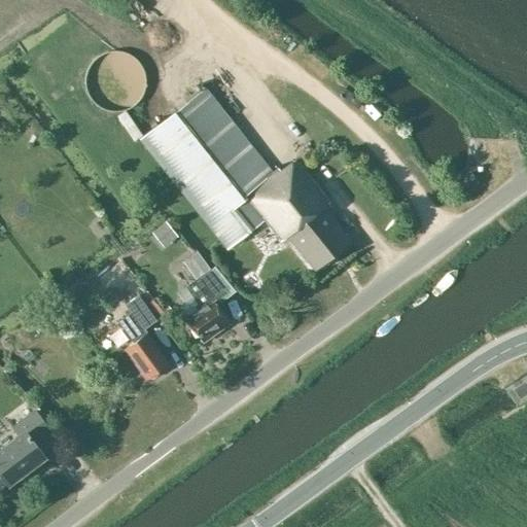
[(86,71),(84,81),(84,82),(85,83),(88,93),(93,102),(101,108),(110,111),(120,111),(130,108),(137,102),(143,93),(145,83),(145,82),(145,81),(143,71),(138,62),(130,55),(120,51),(110,51),(100,55),(92,62),(86,71)]
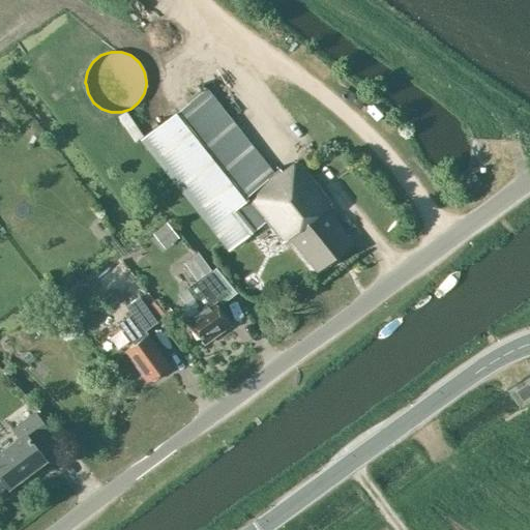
[(223,242),(229,251),(265,222),(282,242),(288,238),(315,271),(351,242),(324,208),(329,204),(295,160),(282,173),(277,168),(274,173),(205,87),(141,140),(223,242)]
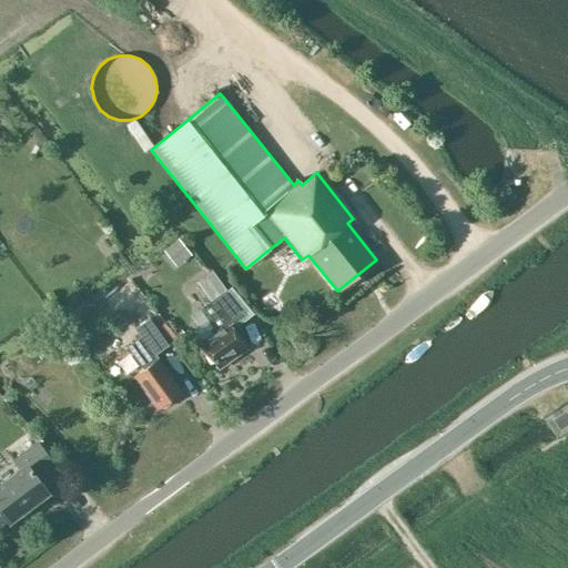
[(505,188),(494,196),(500,205),(513,198),(505,188)]
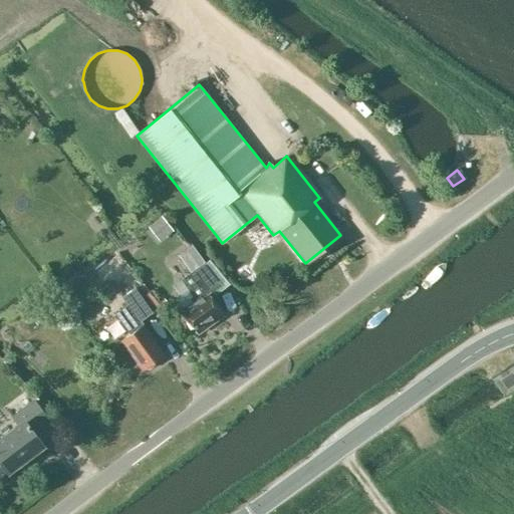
[(164,216),(153,225),(163,238),(174,229),(164,216)]
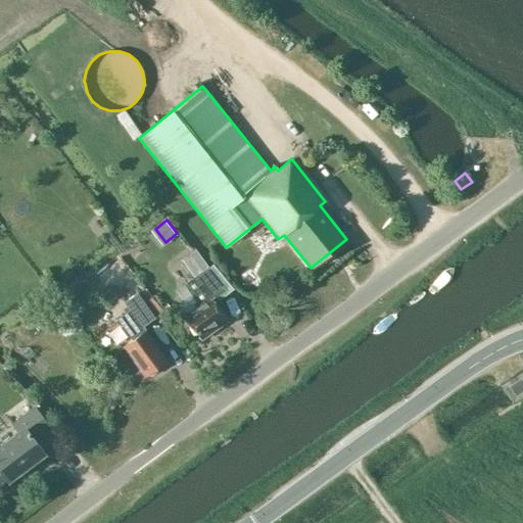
[(186,255),(181,259),(193,277),(183,285),(197,304),(183,315),(198,338),(226,319),(220,307),(221,306),(217,300),(218,300),(233,289),(212,265),(208,269),(194,250),(186,255)]
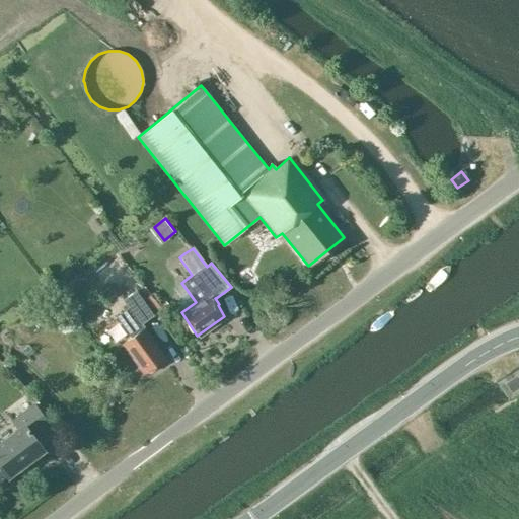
[(165,359),(141,325),(154,315),(136,290),(123,301),(128,308),(116,317),(131,338),(123,344),(145,374),(165,359)]
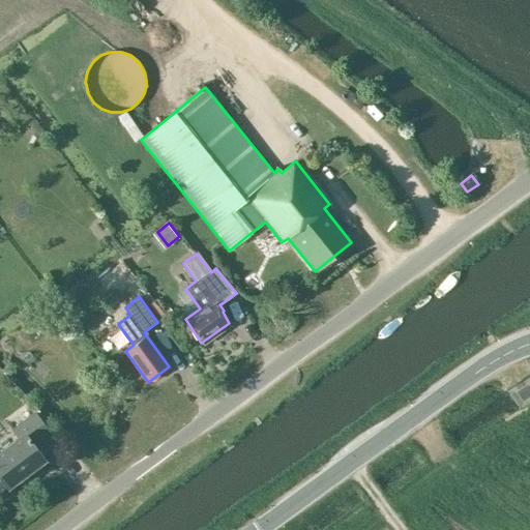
[(529,390),(527,386),(518,392),(522,400),(529,393),(529,390)]
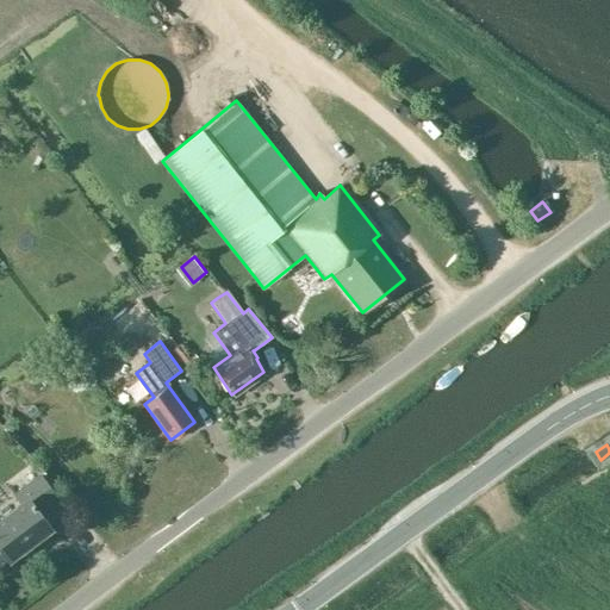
[(0,565),(7,560),(8,561),(51,528),(38,512),(58,498),(39,473),(11,497),(17,505),(0,517),(0,565)]
